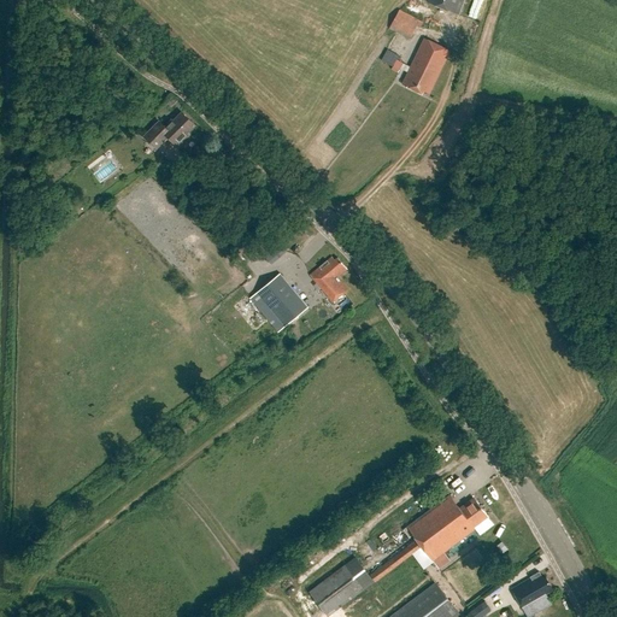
[(428,0),(428,4),(466,19),(474,0),(428,0)]
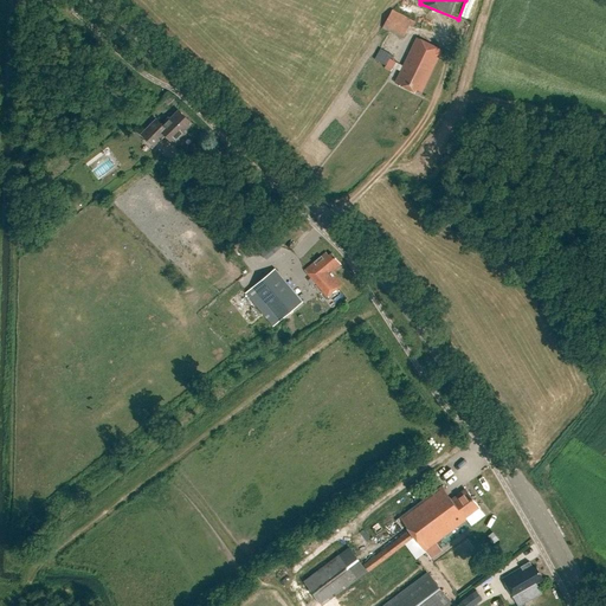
[(394,11),(384,28),(403,39),(410,26),(413,28),(417,23),(394,11)]
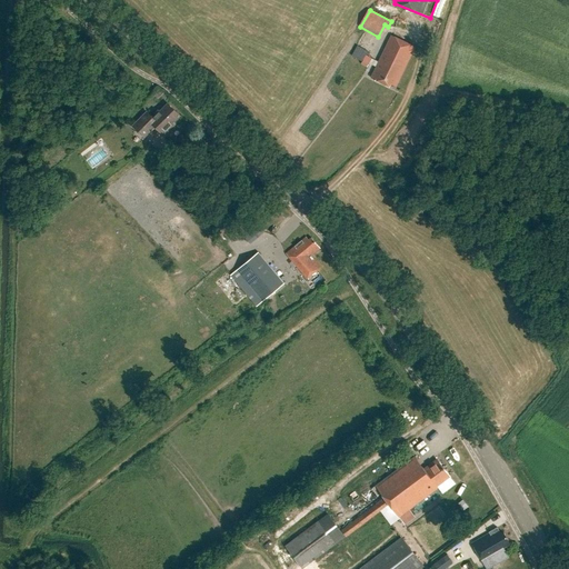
[(371,78),(389,87),(391,85),(396,87),(416,47),(391,36),(378,63),(380,65),(378,68),(376,67),(371,78)]
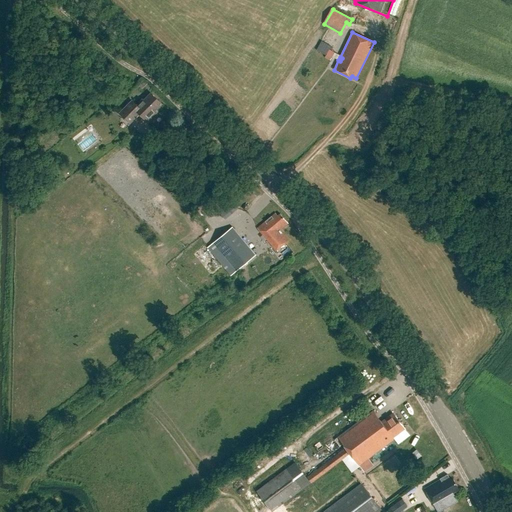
[(335,52),(330,49),(325,57),(330,60),(335,52)]
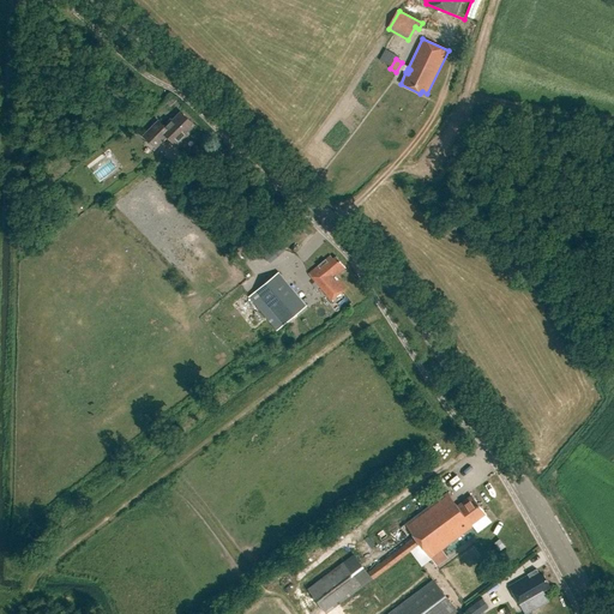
[(160,122),(145,137),(157,149),(170,137),(179,145),(188,136),(187,134),(197,125),(184,113),(175,121),(173,120),(164,128),(160,122)]
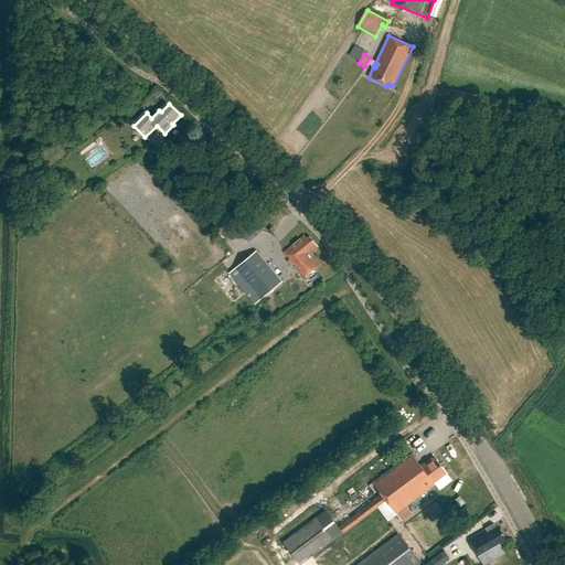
[(164,166),(174,176),(184,167),(176,157),(164,166)]
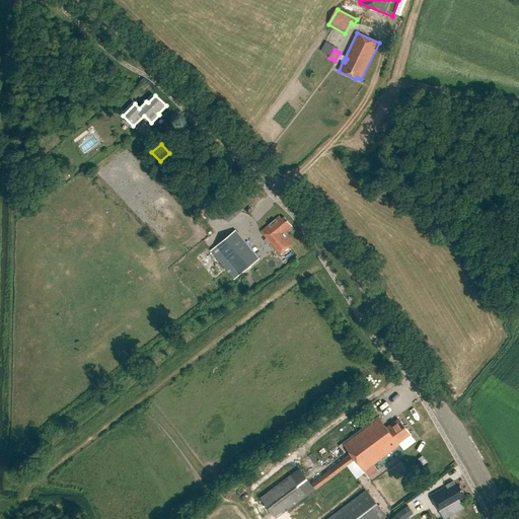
[(284,234),(293,226),(285,217),(283,219),(280,216),(263,230),(282,254),(293,245),(284,234)]
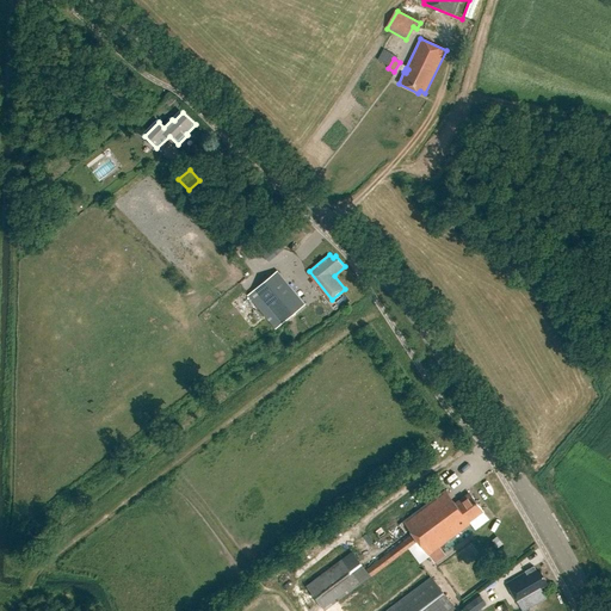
[(278,271),(255,289),(248,295),(276,328),(306,304),(278,271)]
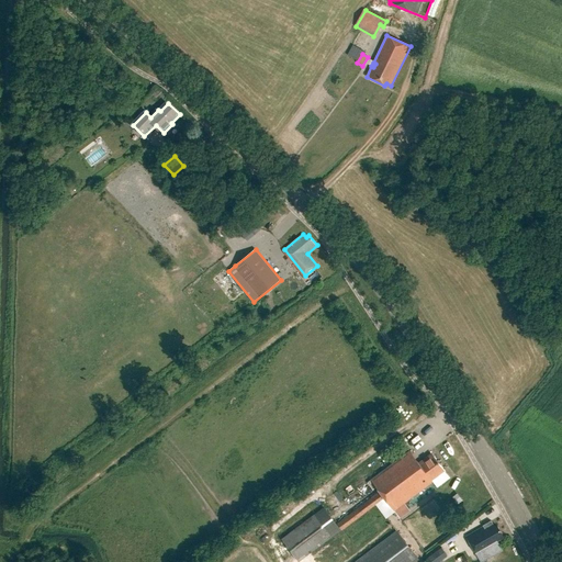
[(433,481),(445,471),(433,456),(420,464),(411,451),(371,481),(394,512),(434,483),(433,481)]
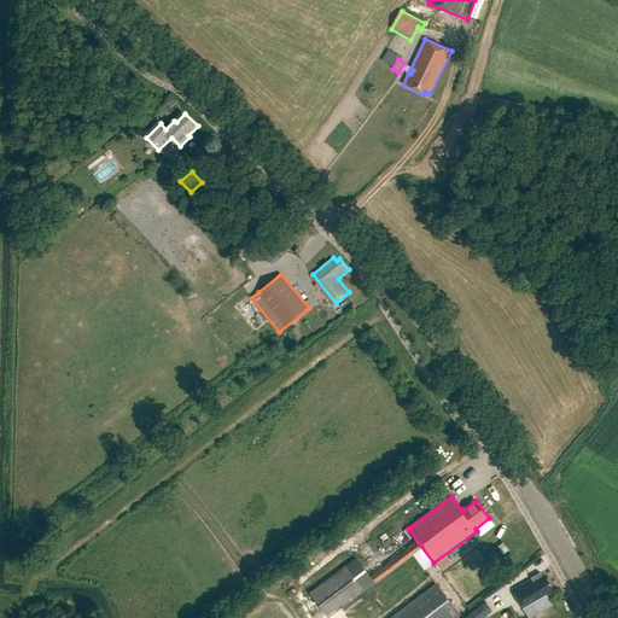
[(356,560),(310,594),(327,617),(330,617),(375,586),(356,560)]
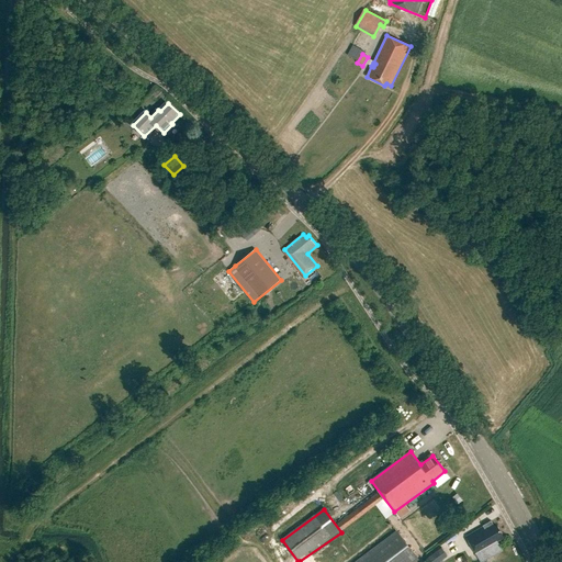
[(483,525),(483,526),(467,537),(479,555),(499,543),(497,540),(502,538),(501,536),(503,535),(497,525),(495,527),(491,520),(483,525)]
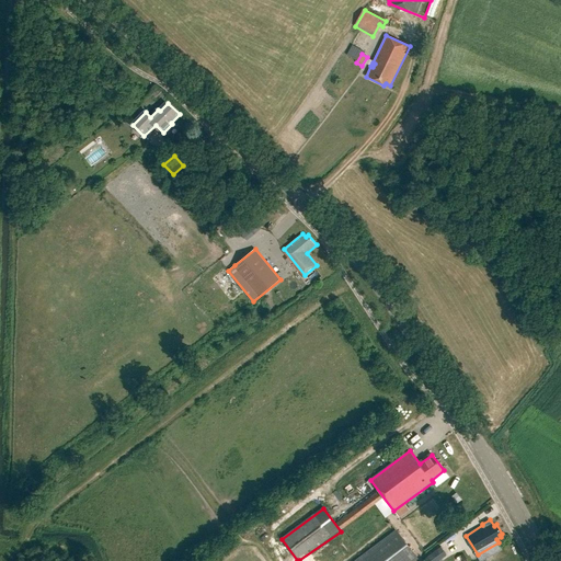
[(396,530),(354,560),(414,560),(418,559),(396,530)]
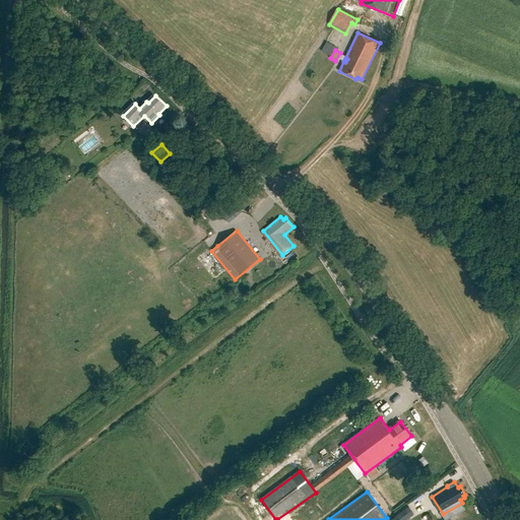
[(407,519),(415,514),(409,507),(395,518),(396,519),(407,519)]
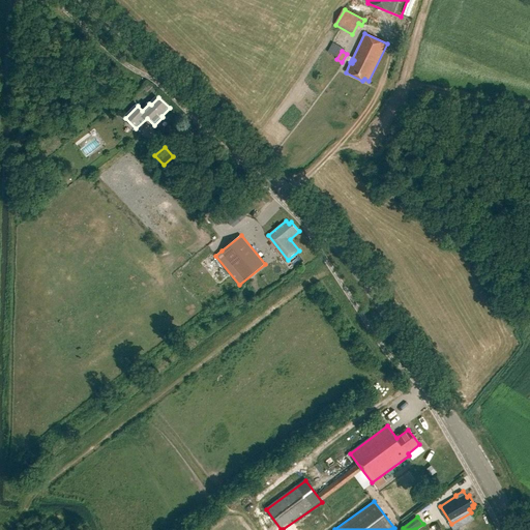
All buildings are outlined.
